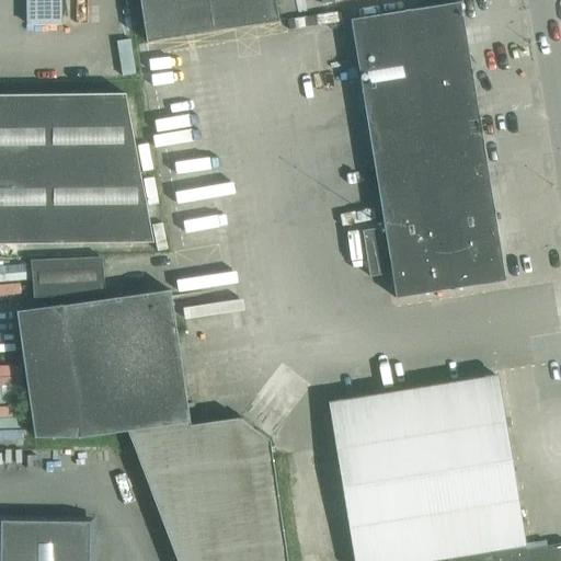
[(60,0),(29,0),(29,25),(60,24),(60,0)]
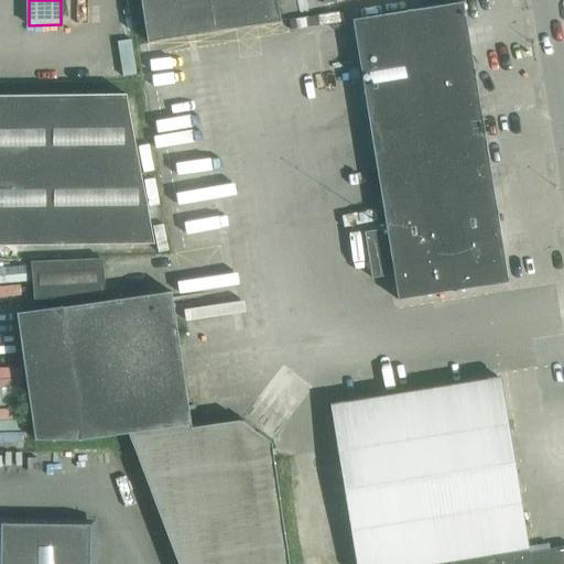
[(280,20),(275,0),(140,0),(147,42),(280,20)]
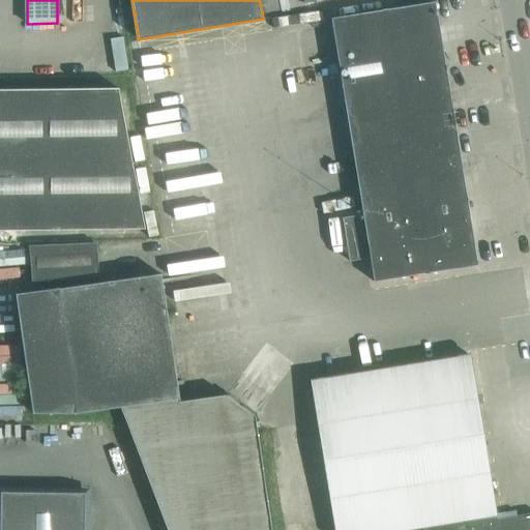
[(362,214),(344,217),(350,261),(370,258),(374,282),(477,265),(435,2),(331,19),(362,214)]
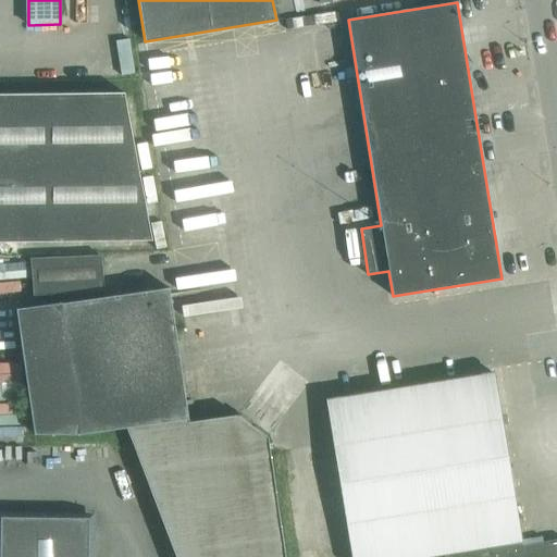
[(121,72),(134,70),(130,39),(116,41),(121,72)]
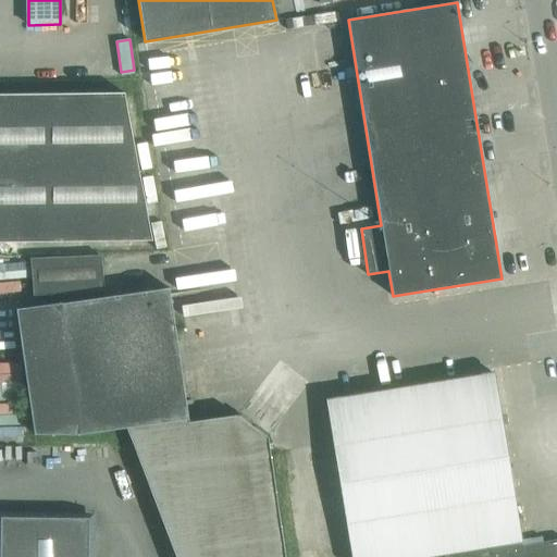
[(152,239),(124,93),(0,94),(0,240),(4,242),(152,239)]
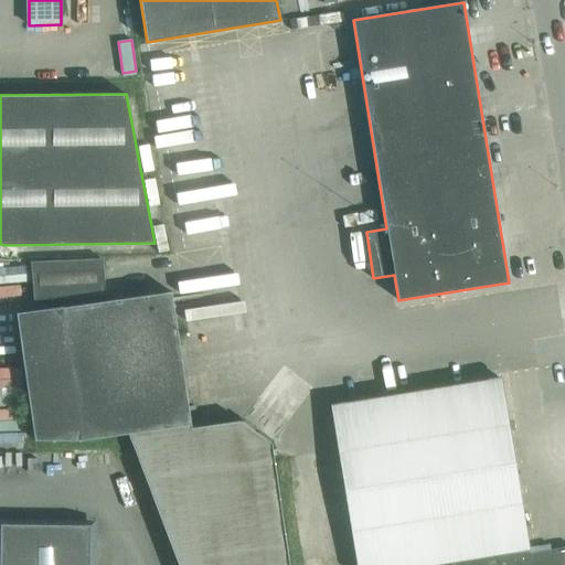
[(176,179),(181,219),(241,210),(236,171),(176,179)]
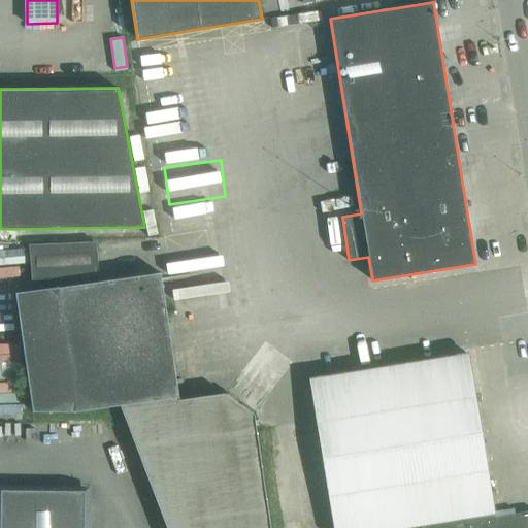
[(0,229),(0,239),(23,238),(22,229),(0,229)]
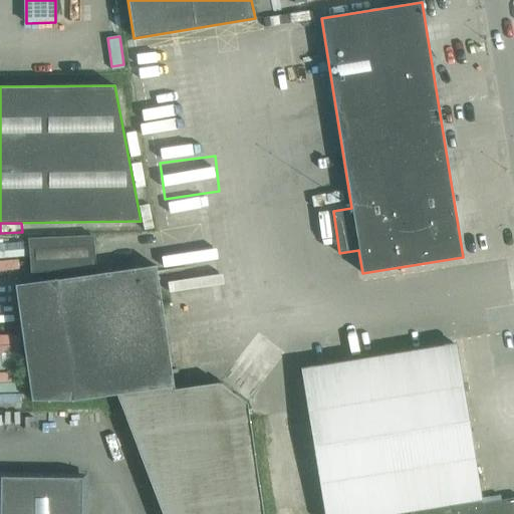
[(94,269),(92,235),(27,238),(30,272),(94,269)]
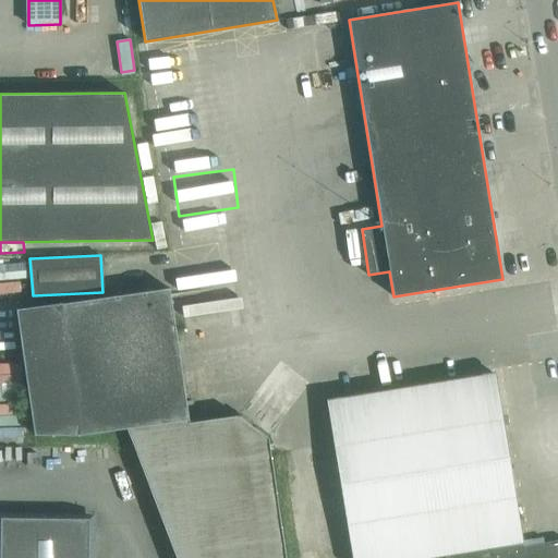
[(0,279),(25,277),(24,263),(0,264),(0,279)]
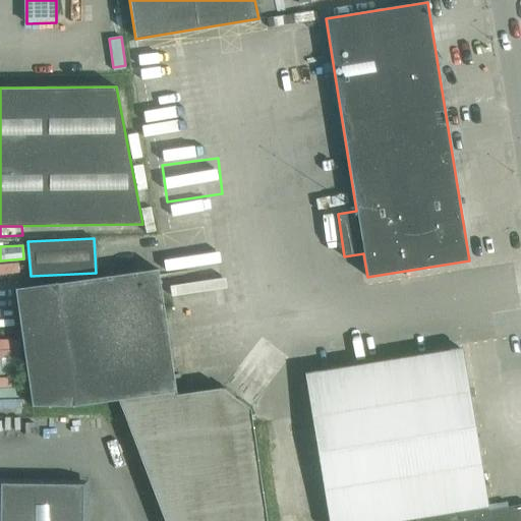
[(158,269),(57,283),(15,289),(33,406),(74,406),(118,400),(164,520),(266,520),(250,409),(222,388),(176,394),(158,269)]
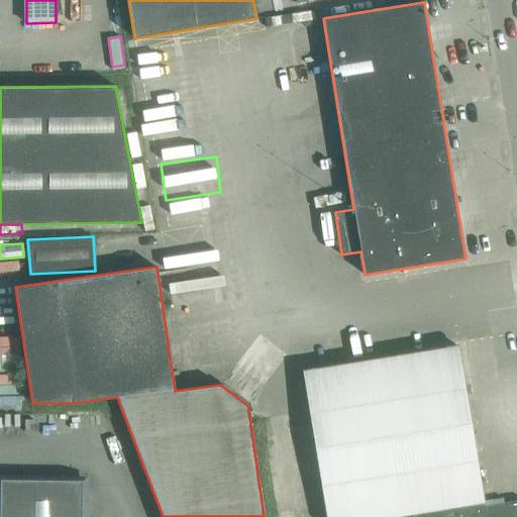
[(412,516),(516,516),(516,500),(504,503),(503,498),(483,502),(457,345),(303,371),(327,516),(390,516),(412,514),(412,516)]
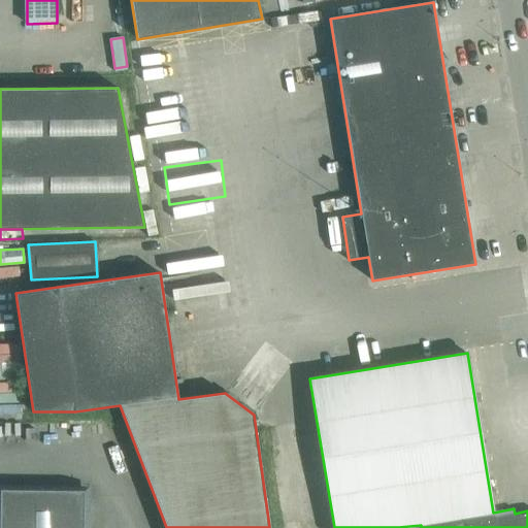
[(0,527),(83,527),(84,491),(0,489),(0,527)]
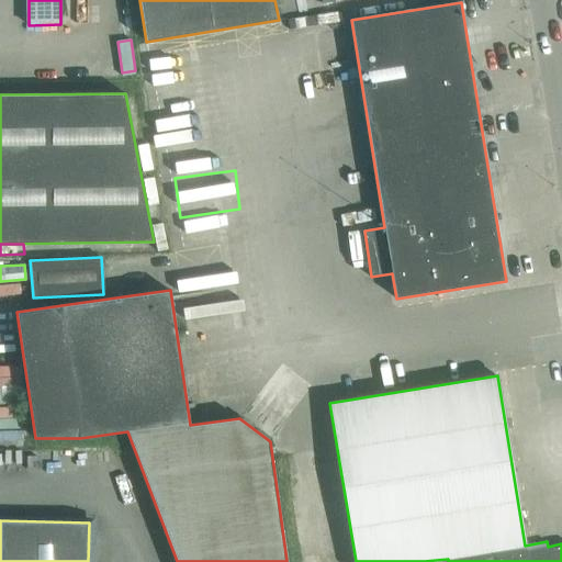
All buildings are outlined.
